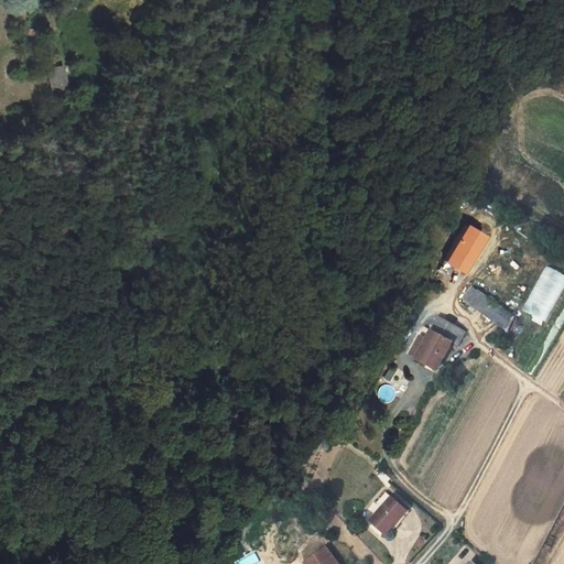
[(463,224),(443,260),(462,271),(481,235),(463,224)]
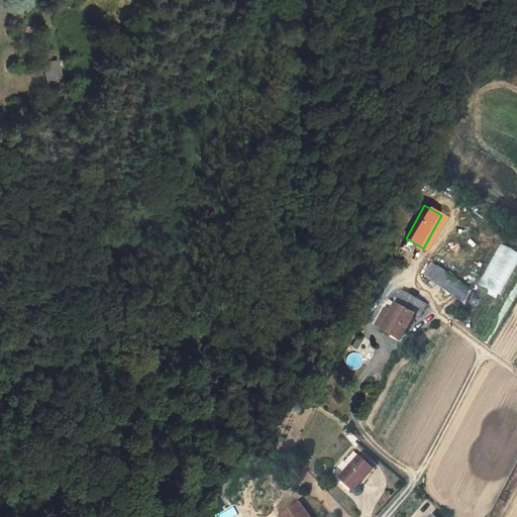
[(479,285),(500,296),(516,263),(516,251),(500,243),(479,285)]
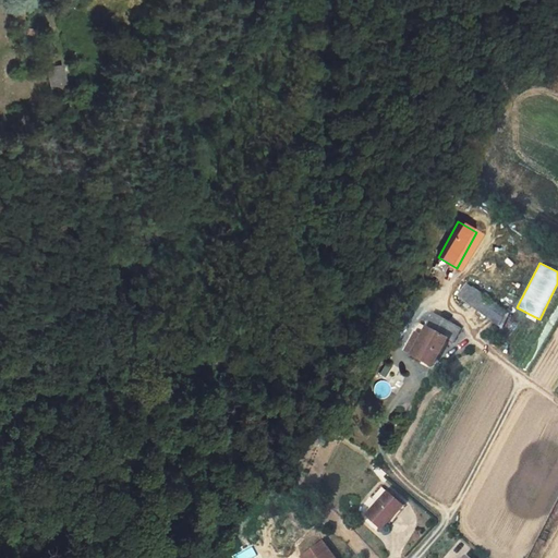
[(472,287),(466,283),(458,295),(463,300),(472,287)]
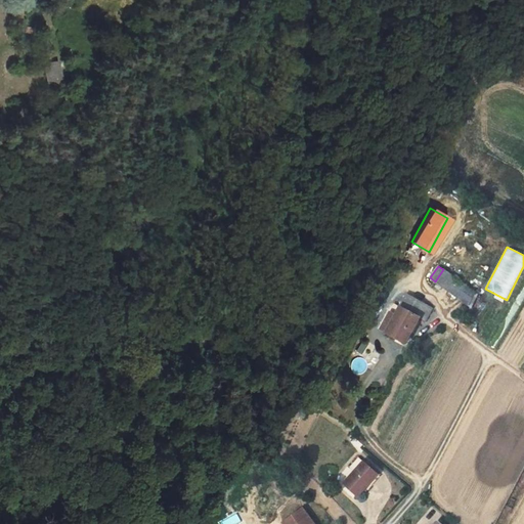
[(464,284),(443,269),(435,281),(455,295),(464,284)]
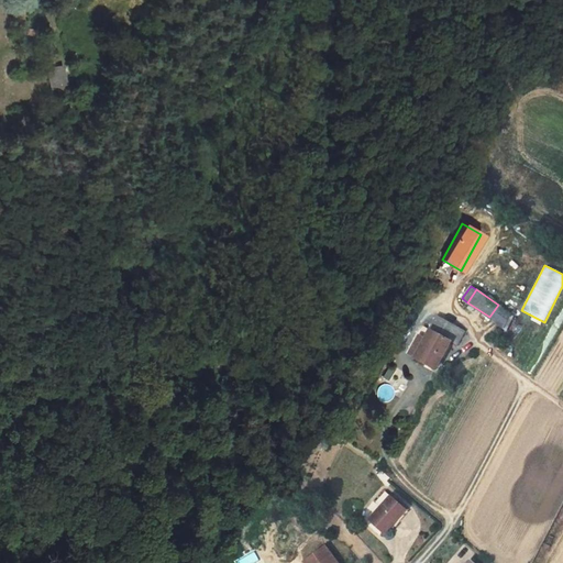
[(509,313),(500,307),(492,319),(501,327),(509,313)]
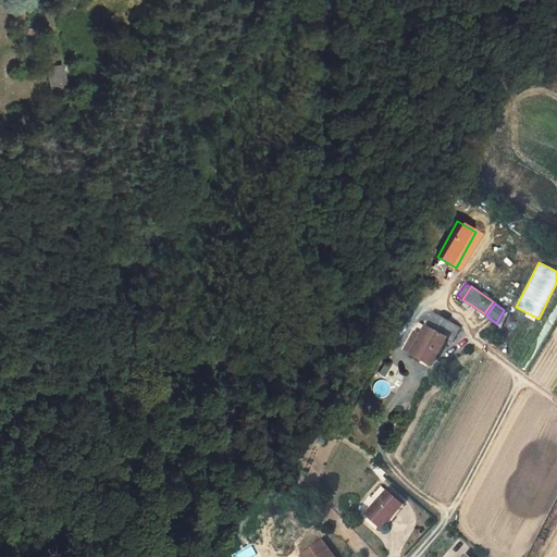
[(452,341),(459,327),(432,312),(420,334),(410,354),(430,363),(444,337),(452,341)]
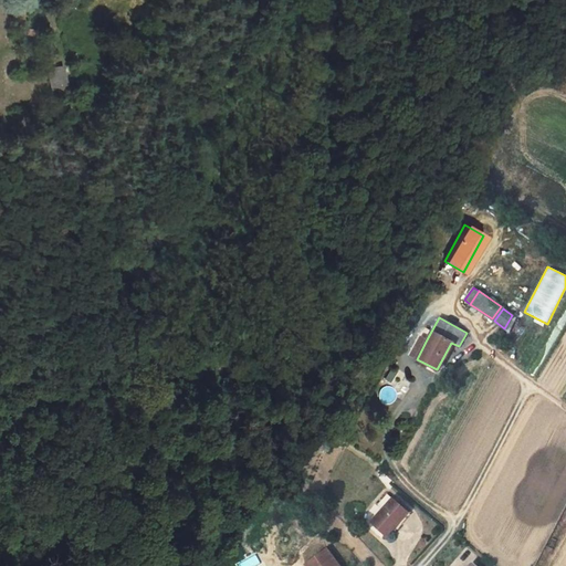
[(420,337),(410,356),(417,359),(427,339),(420,337)]
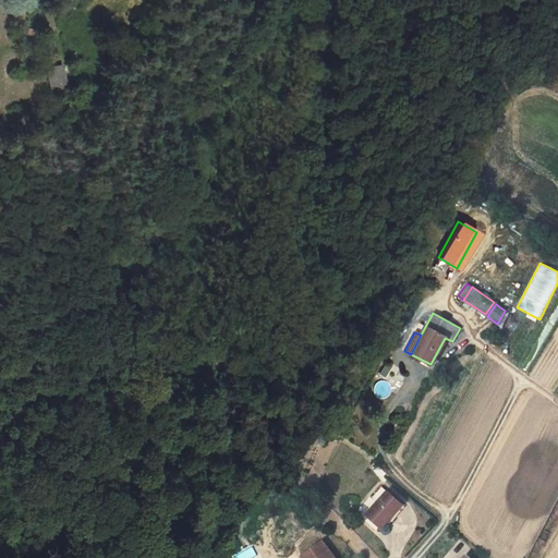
[(386,492),(381,487),(373,497),(377,501),(386,492)]
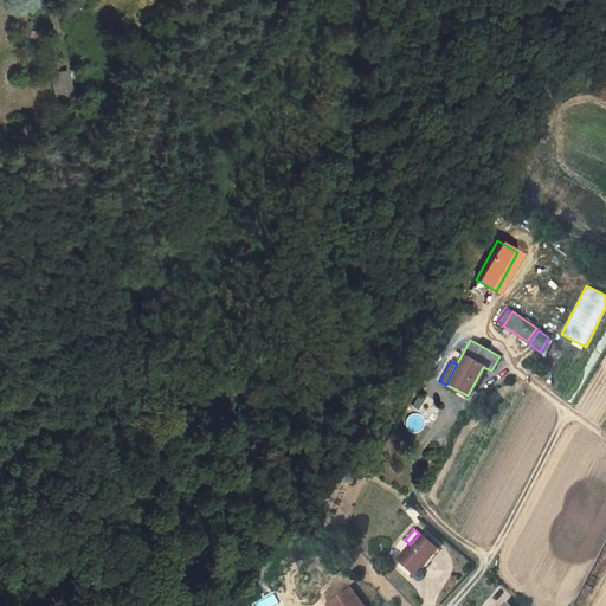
[(436,548),(419,534),(410,545),(397,559),(414,574),(426,560),(426,559),(436,548)]
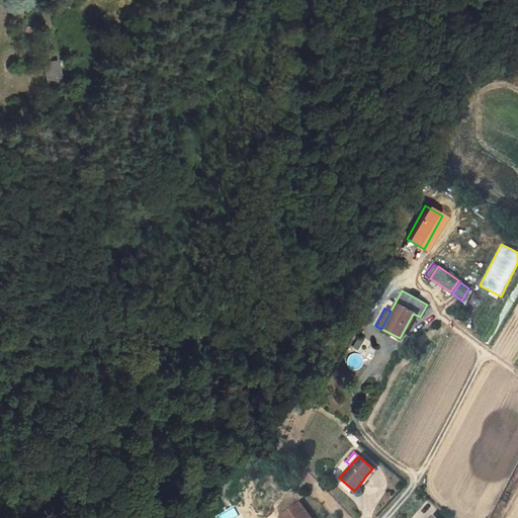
[(375,471),(372,468),(364,478),(364,479),(367,481),(375,471)]
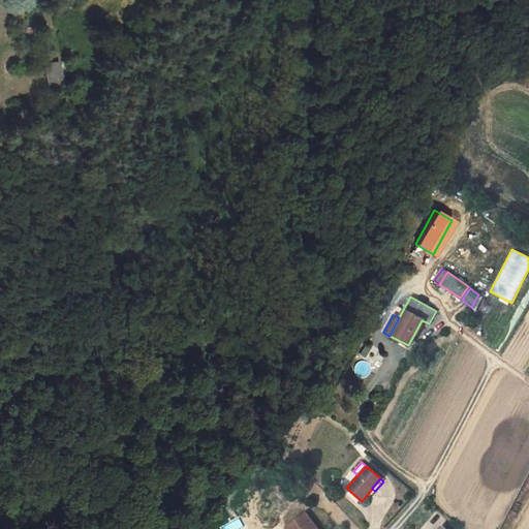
[(334,501),(325,492),(322,494),(331,503),(334,501)]
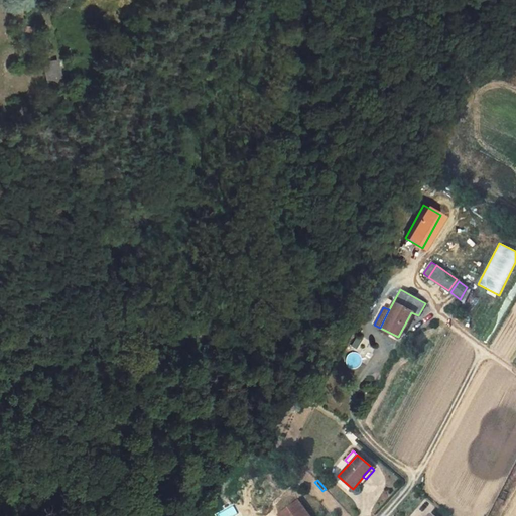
[(352,515),(333,495),(328,499),(343,515),(352,515)]
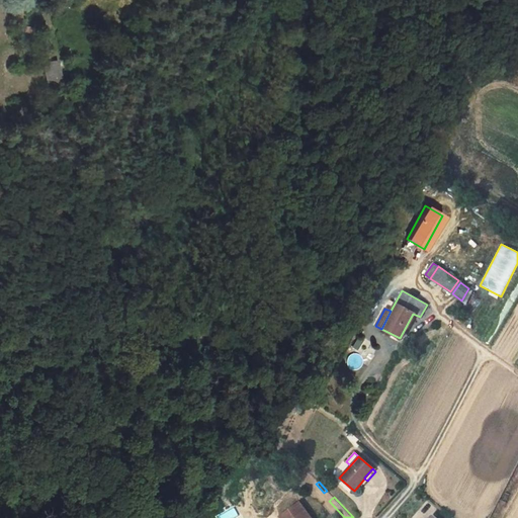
[(281,517),(310,517),(298,503),(281,517)]
